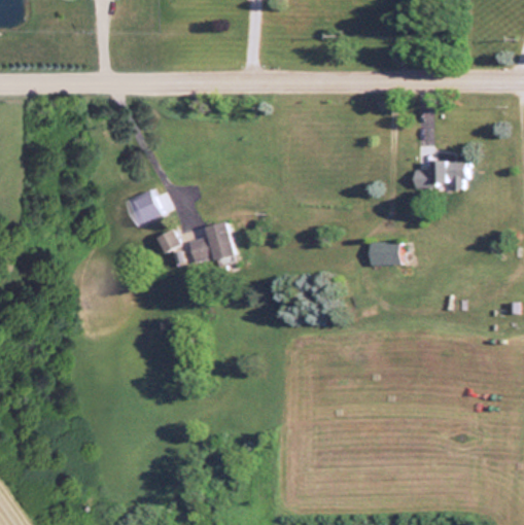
[(429,163),(429,170),(414,170),(414,191),(467,190),(466,163),(429,163)]
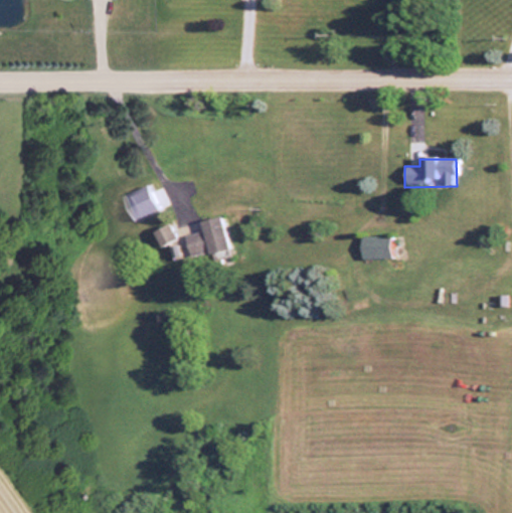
[(158,209),(155,189),(129,193),(133,214),(158,209)]
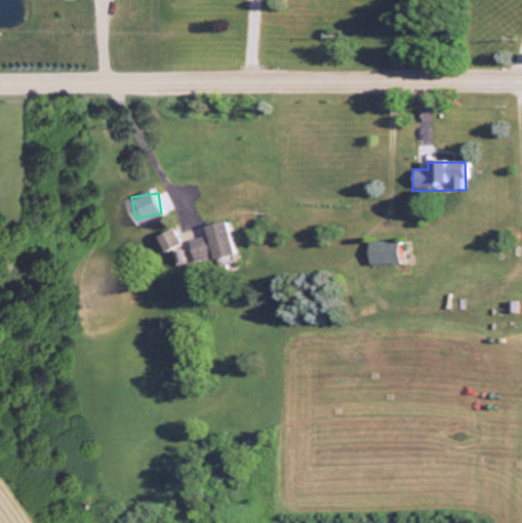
[(236,252),(228,220),(204,227),(207,237),(188,241),(193,263),(236,252)]
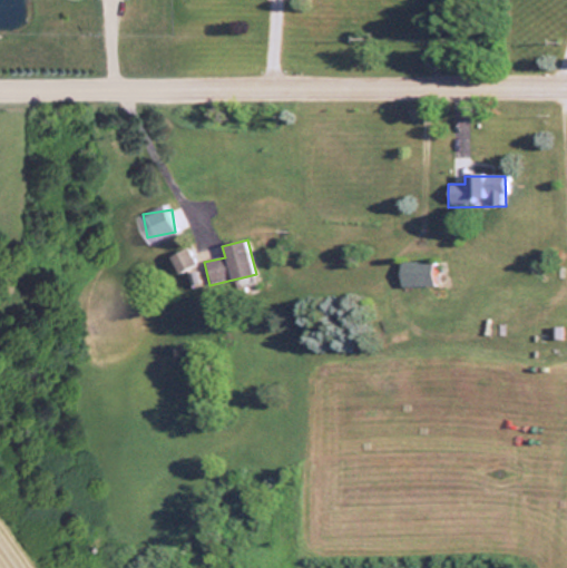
[(195,266),(187,250),(169,257),(177,274),(195,266)]
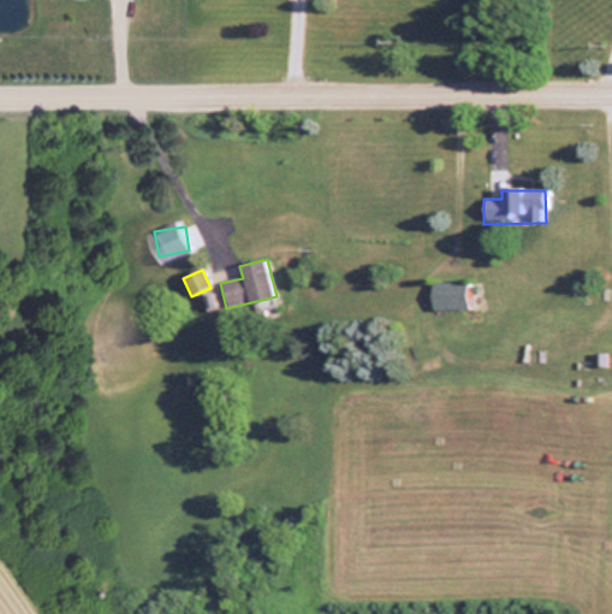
[(431,283),(431,310),(471,310),(471,283),(431,283)]
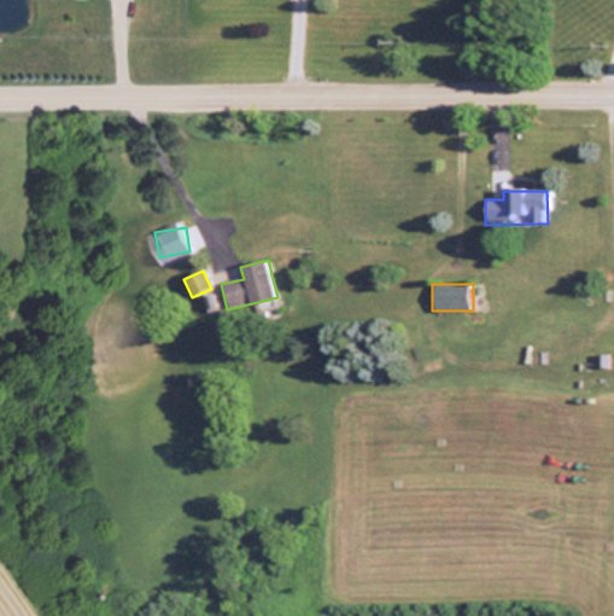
All buildings are outlined.
